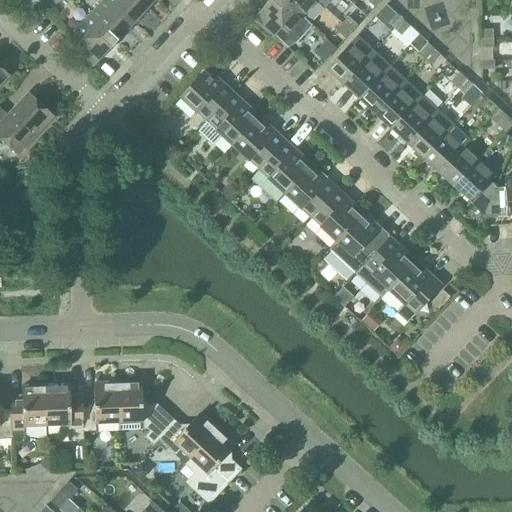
[(28,0),(25,3),(32,9),(34,11),(42,3),(39,0),(28,0)]
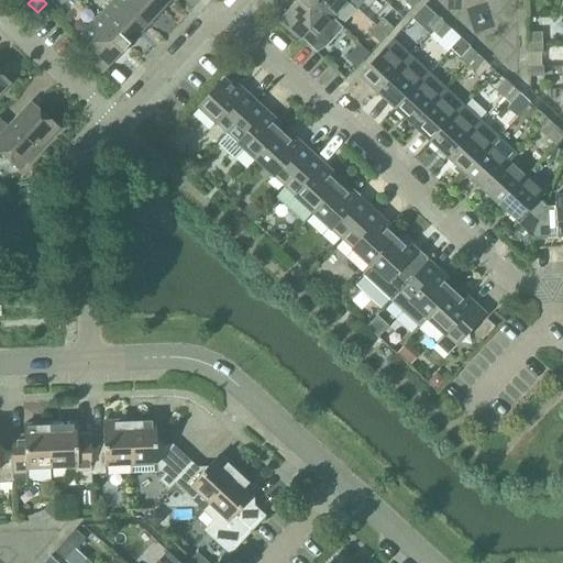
[(100,19),(131,47),(147,29),(117,0),(100,19)]
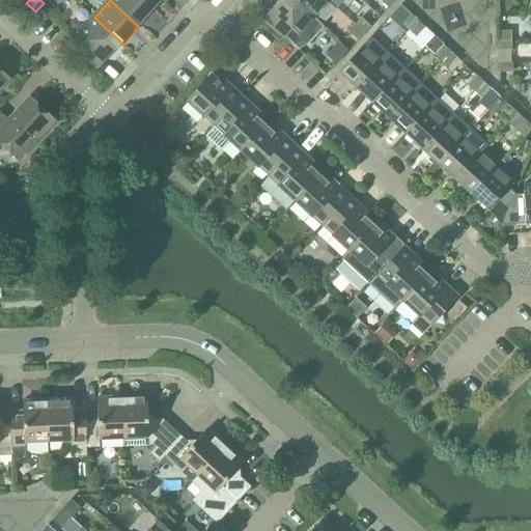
[(110,0),(139,27),(154,10),(142,0),(110,0)]
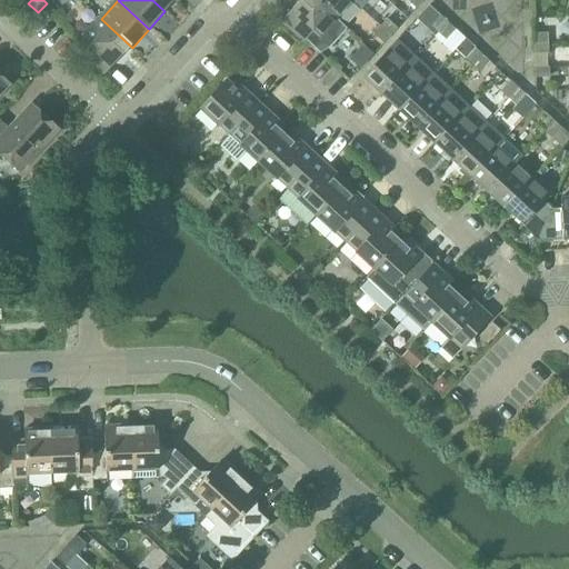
[(152,0),(165,11),(175,0),(152,0)]
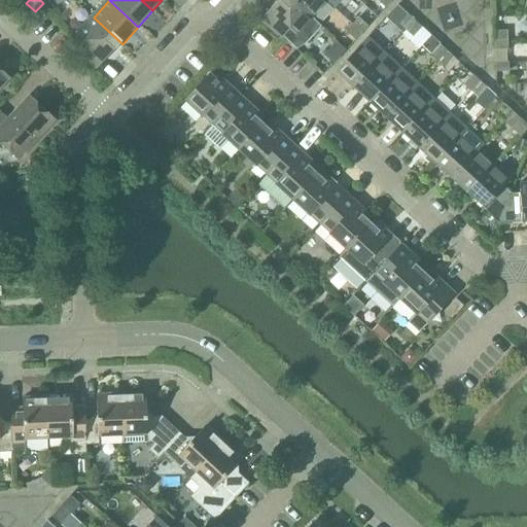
[(293,0),(278,0),(261,20),(281,38),(282,37),(294,48),(296,49),(305,44),(306,43),(322,26),(320,24),(312,15),(311,16),(293,0)]
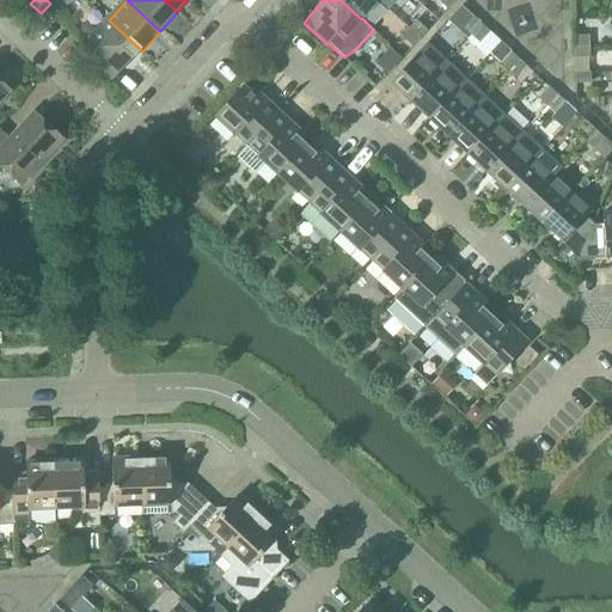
[(341,0),(361,19),(362,18),(378,0),(341,0)]
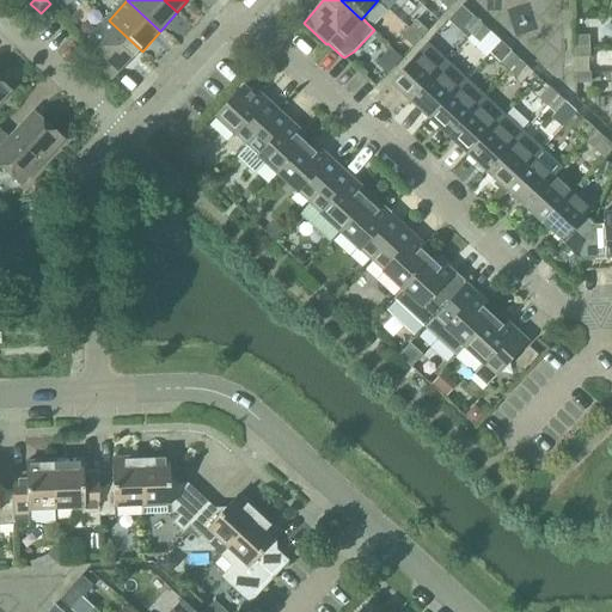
[(473,37),(483,25),(476,18),(465,29),(473,37)]
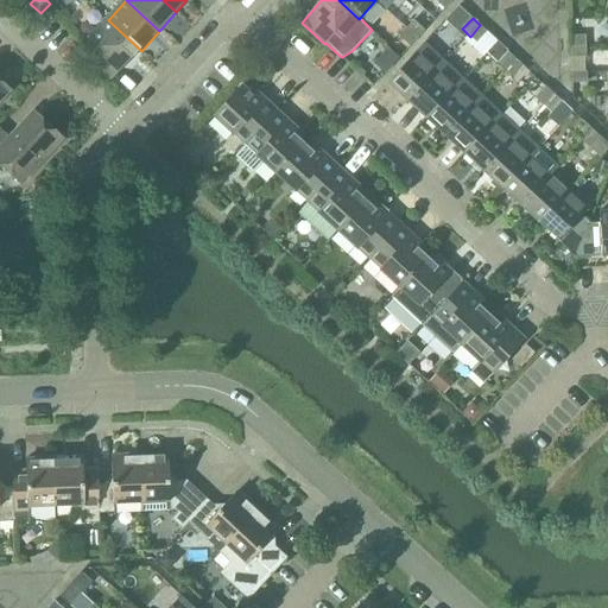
[(141,51),(108,20),(90,39),(99,48),(89,59),(113,81),(141,51)]
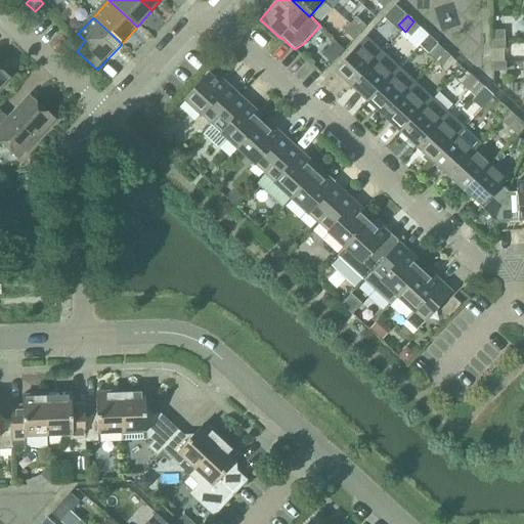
[(352,25),(361,33),(367,27),(357,18),(352,25)]
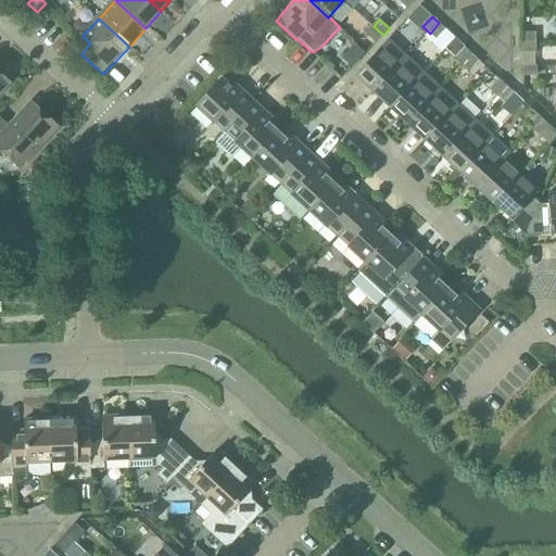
[(439,23),(430,34),(437,39),(445,29),(439,23)]
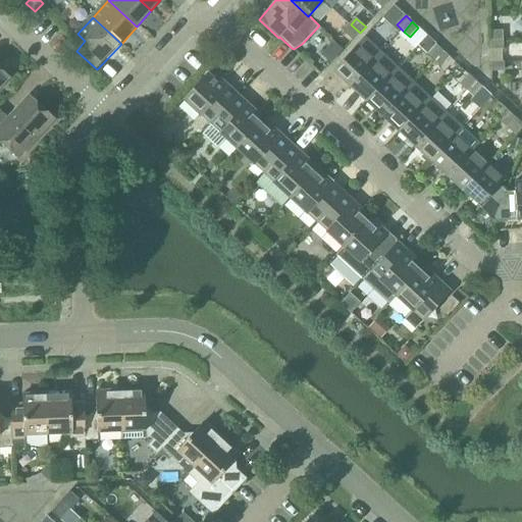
[(360,33),(351,24),(344,32),(354,41),(360,33)]
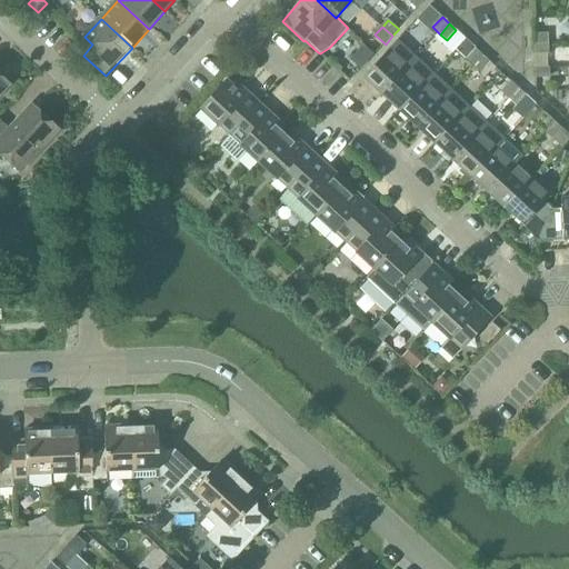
[(535,46),(549,46),(548,35),(535,36),(535,46)]
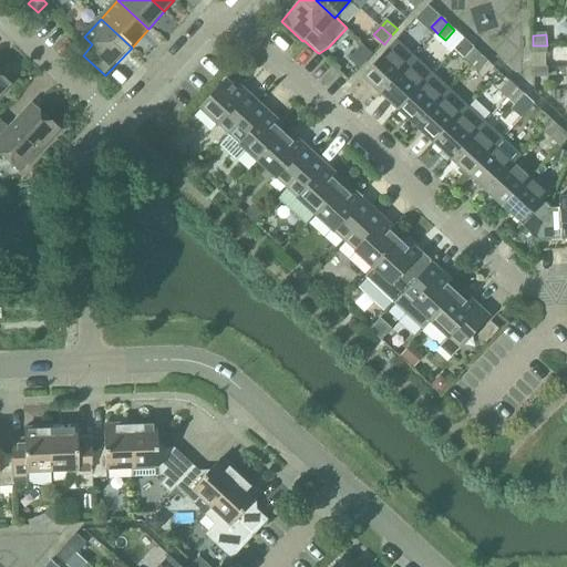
[(381,95),(415,59),(398,41),(390,50),(363,79),(381,95)]
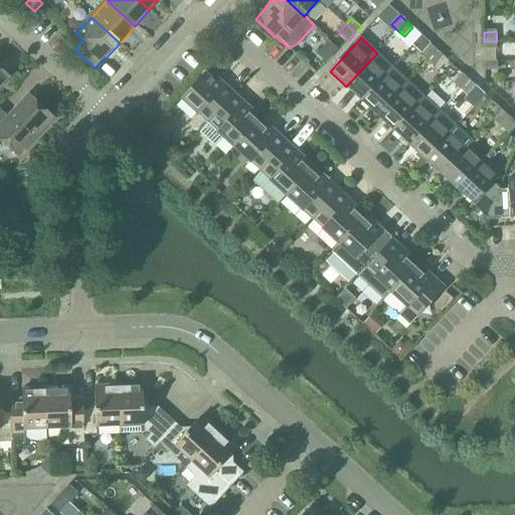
[(328,40),(316,53),(325,62),(338,49),(328,40)]
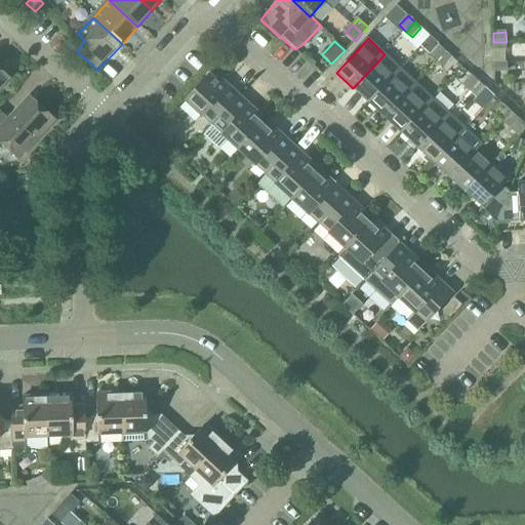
[(507,42),(493,42),(494,51),(507,50),(507,42)]
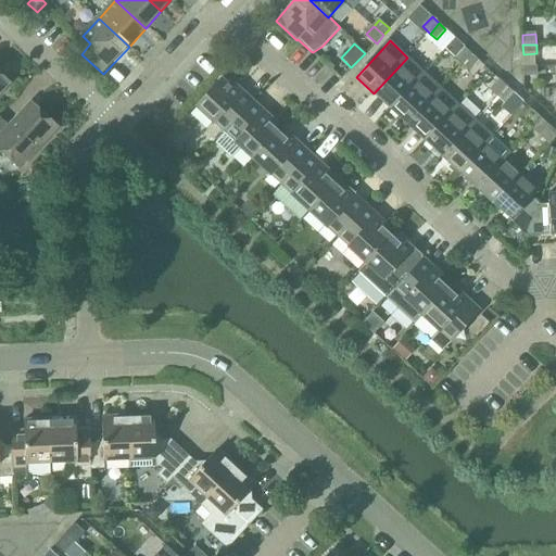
[(464,65),(472,55),(466,49),(456,59),(464,65)]
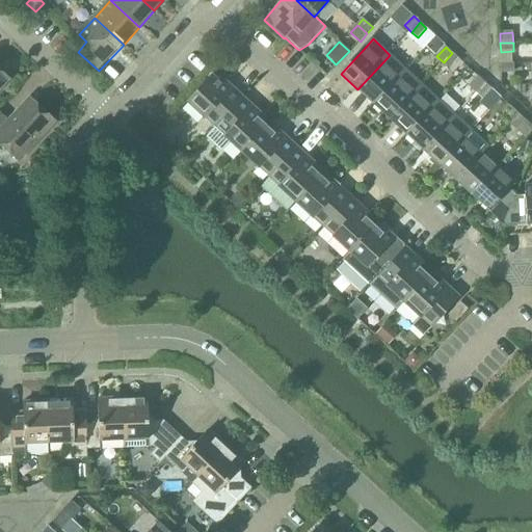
[(452,53),(444,62),(450,69),(459,59),(452,53)]
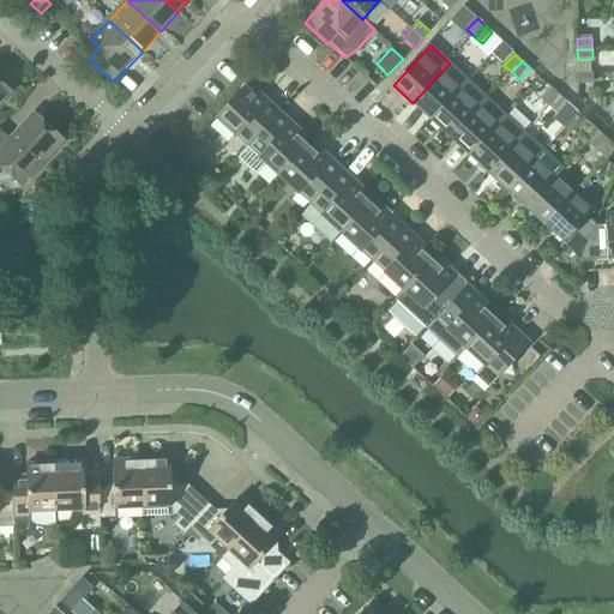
[(432,121),(469,80),(450,64),(413,103),(432,121)]
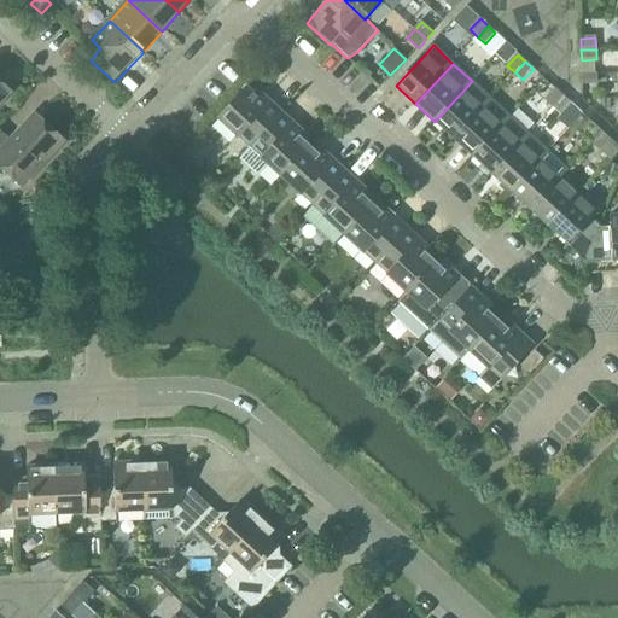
[(596,73),(579,74),(581,85),(596,83),(596,73)]
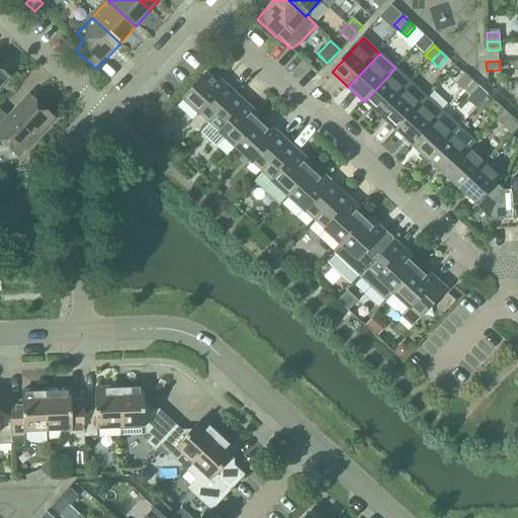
[(379,116),(412,83),(396,68),(364,102),(379,116)]
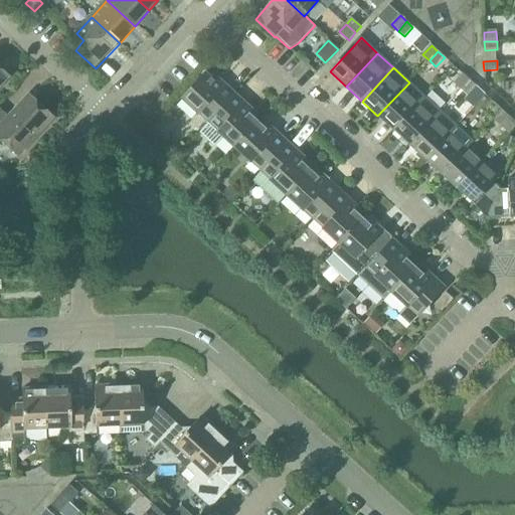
[(0,86),(8,77),(0,69),(0,86)]
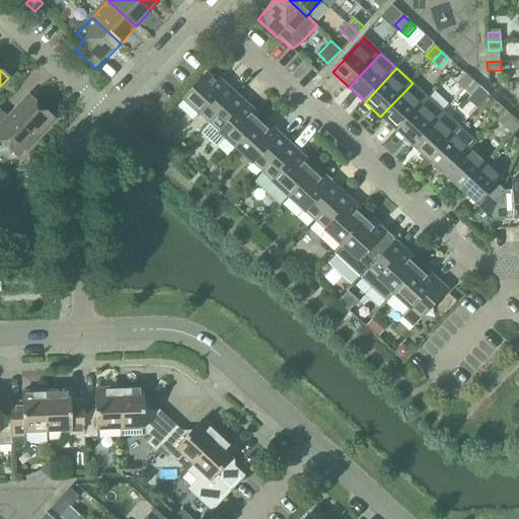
[(211,125),(238,95),(220,78),(217,82),(208,74),(184,100),(211,125)]
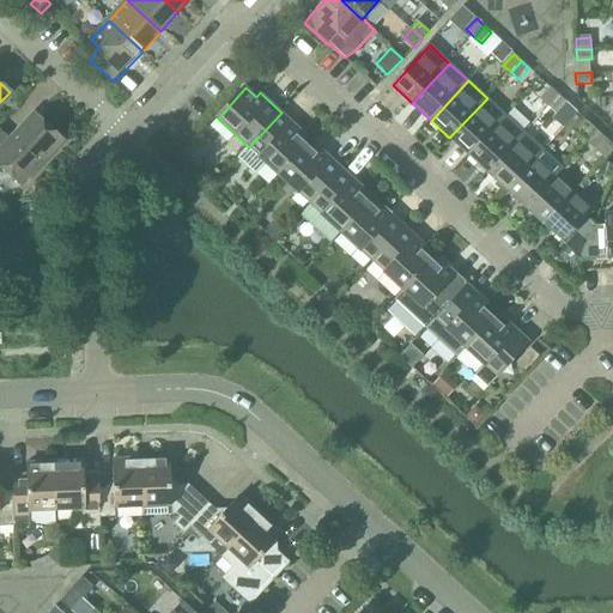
[(550,87),(539,98),(547,107),(558,95),(550,87)]
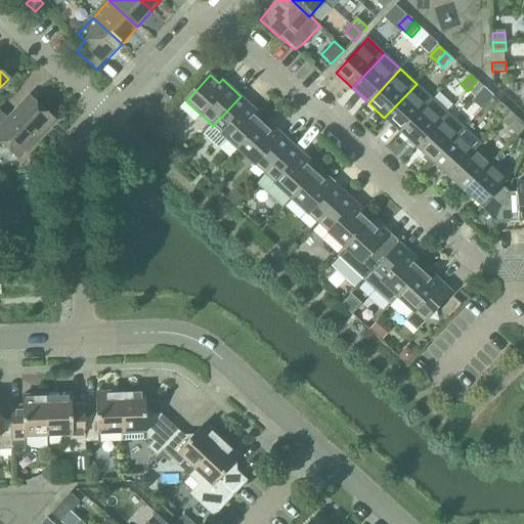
[(477,81),(468,91),(475,97),(483,87),(477,81)]
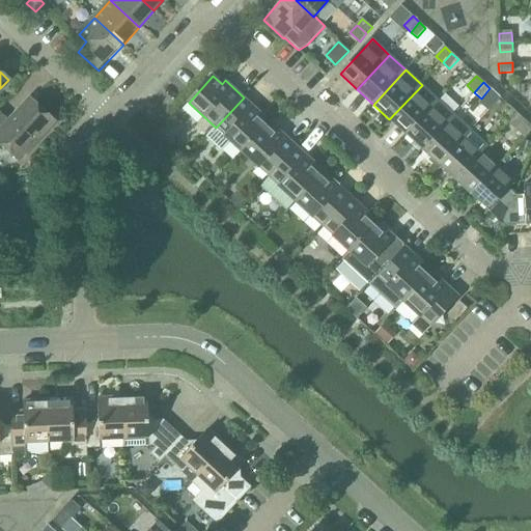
[(407,135),(439,101),(422,85),(389,119),(407,135)]
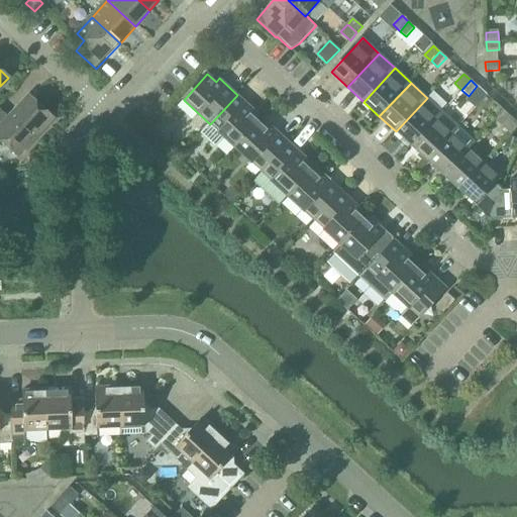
[(0,110),(0,139),(18,157),(53,119),(27,95),(7,116),(0,110)]
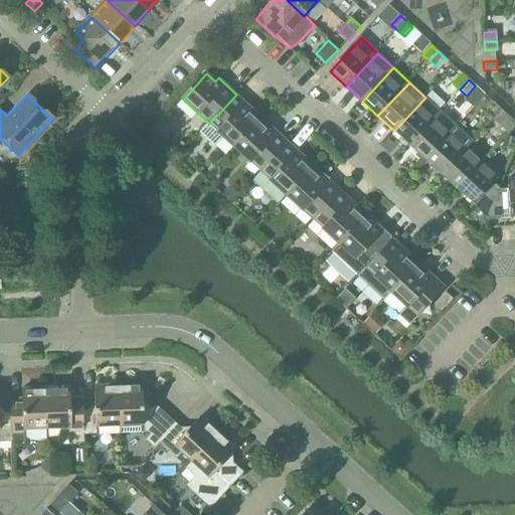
[(214,146),(222,136),(235,149),(260,123),(250,114),(253,111),(236,95),(209,124),(200,133),(214,146)]
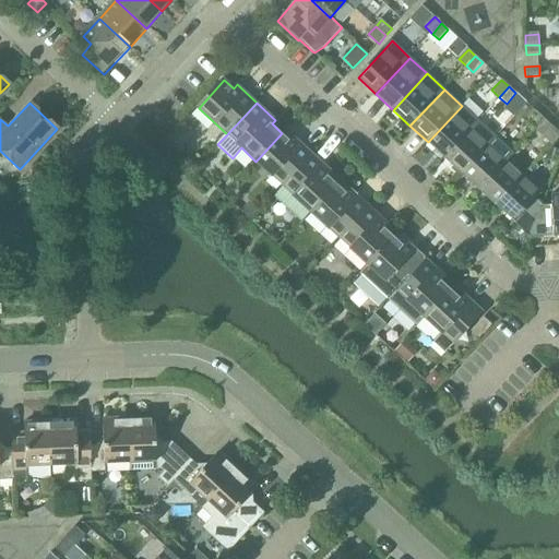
[(444,158),(478,121),(462,106),(428,142),(444,158)]
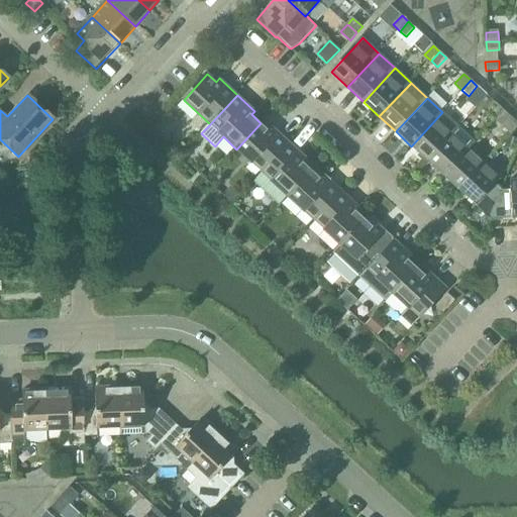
[(496,104),(488,113),(495,119),(503,110),(496,104)]
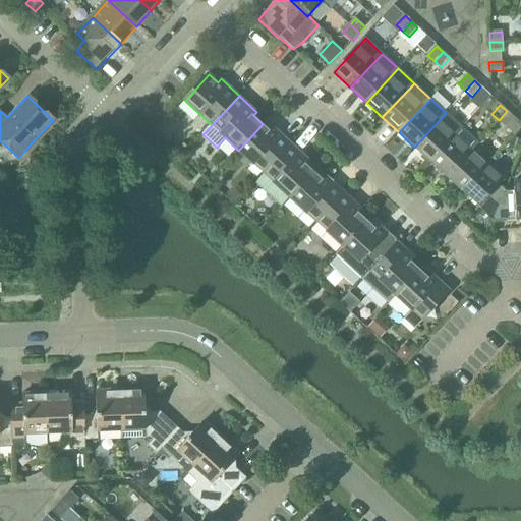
[(507,111),(499,120),(505,126),(513,116),(507,111)]
